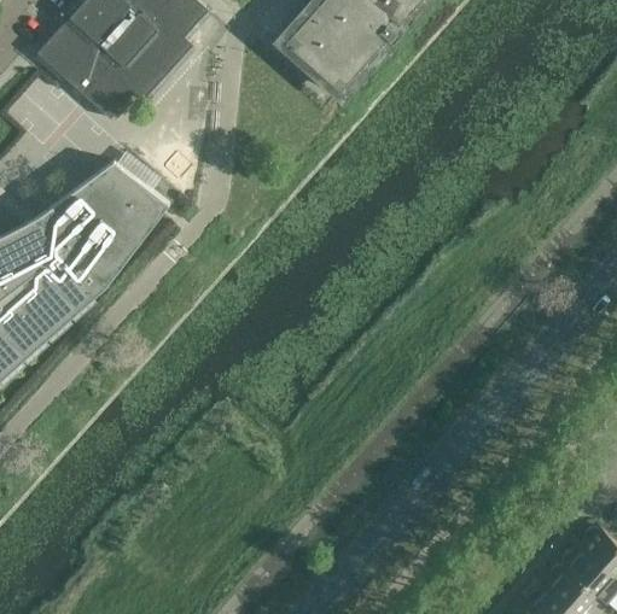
[(193,0),(83,0),(35,54),(109,121),(133,94),(143,103),(192,47),(182,39),(208,12),(193,0)]
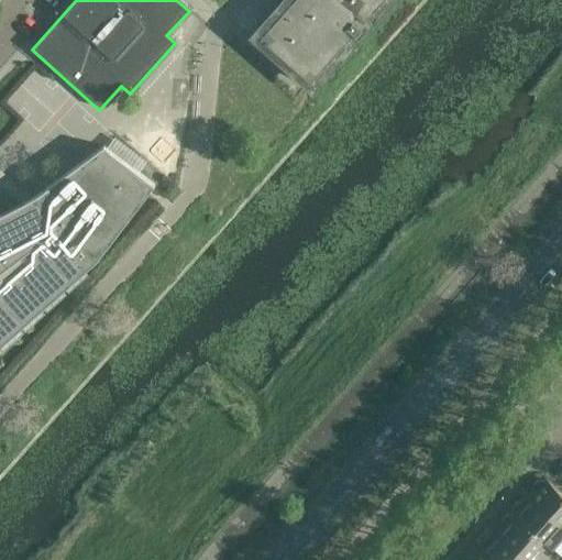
[(294,0),(268,29),(259,41),(273,53),(267,57),(291,78),(296,74),(309,85),(352,36),(355,39),(361,32),(352,23),(355,20),(362,25),(384,0),(294,0)]
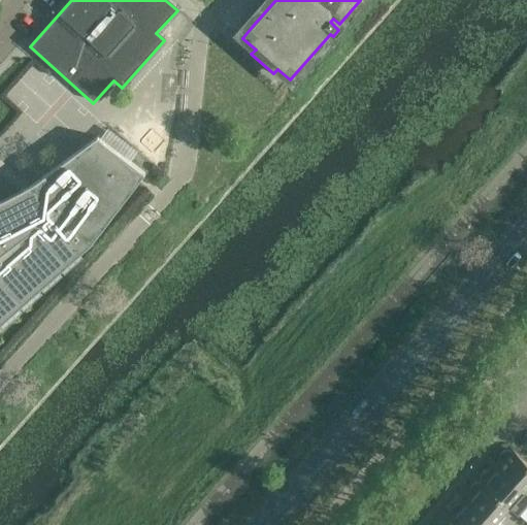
[(147,170),(154,162),(106,130),(100,139),(147,170)]
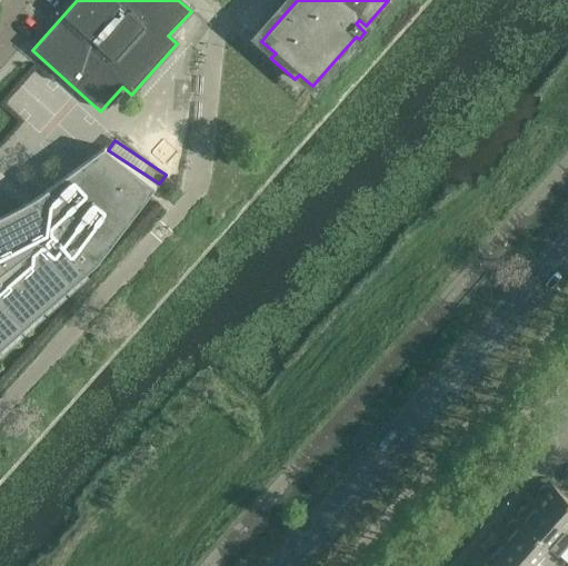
[(0,351),(97,266),(156,189),(103,150),(33,202),(0,219),(0,351)]
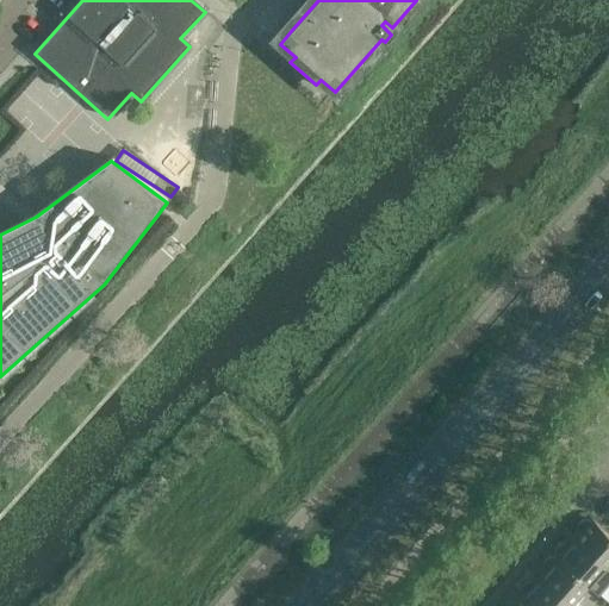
[(608,563),(608,538),(591,523),(590,524),(588,523),(584,522),(580,523),(577,528),(576,530),(577,535),(579,536),(573,543),(604,570),(608,563)]
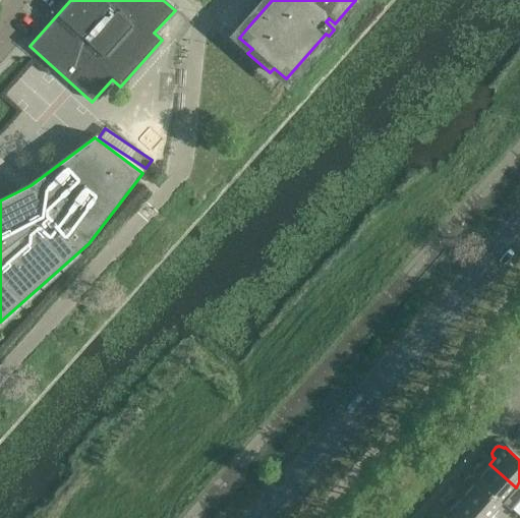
[(519,491),(516,487),(489,464),(484,469),(483,468),(480,467),(476,468),(473,471),(473,474),(474,478),(475,479),(475,480),(501,504),(511,512),(519,501),(519,491)]
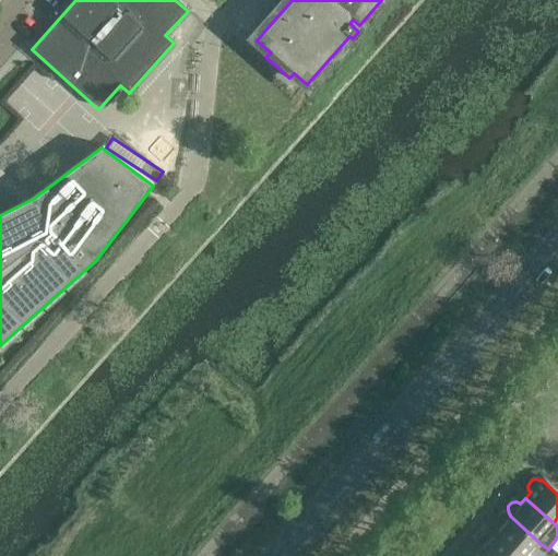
[(537,541),(510,516),(509,517),(507,515),(503,515),(500,516),(497,519),(496,522),(497,525),(499,528),(494,533),(519,555),(525,555),(537,541)]
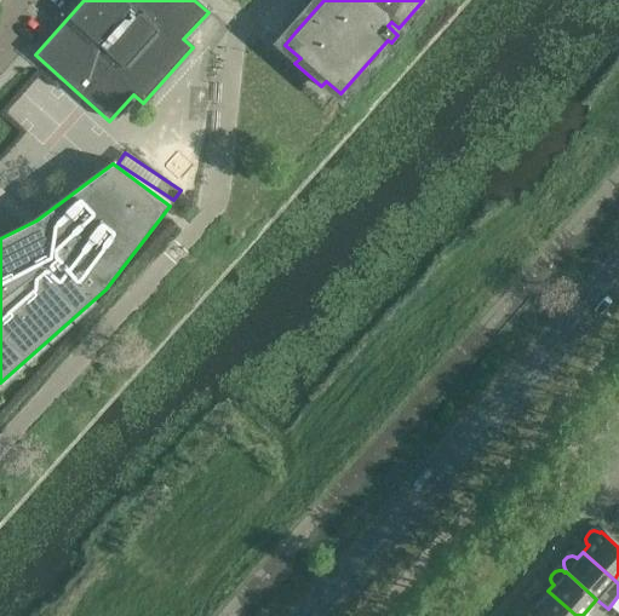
[(575,615),(548,591),(542,597),(540,596),(536,594),(532,596),(528,600),(528,604),(529,608),(531,609),(531,610),(537,615),(575,615)]
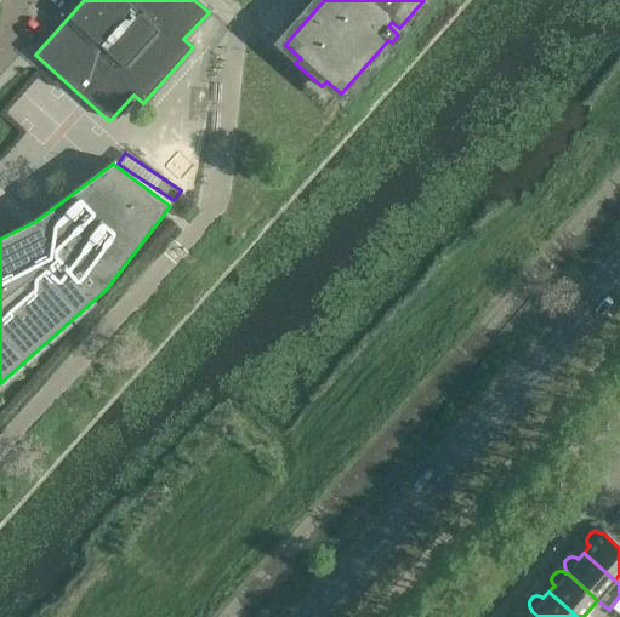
All buildings are outlined.
